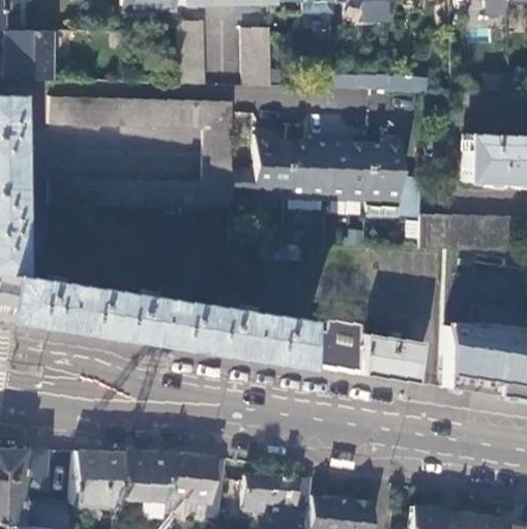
[(0,0),(0,29),(1,29),(19,29),(19,0),(11,0),(0,0)]
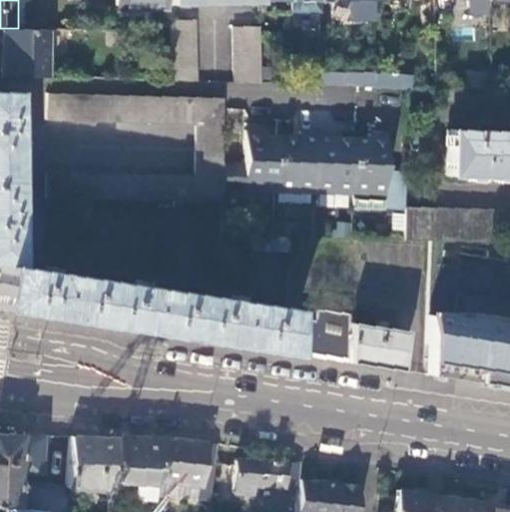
[(171,7),(170,3),(170,0),(118,0),(119,3),(139,2),(139,8),(171,7)]
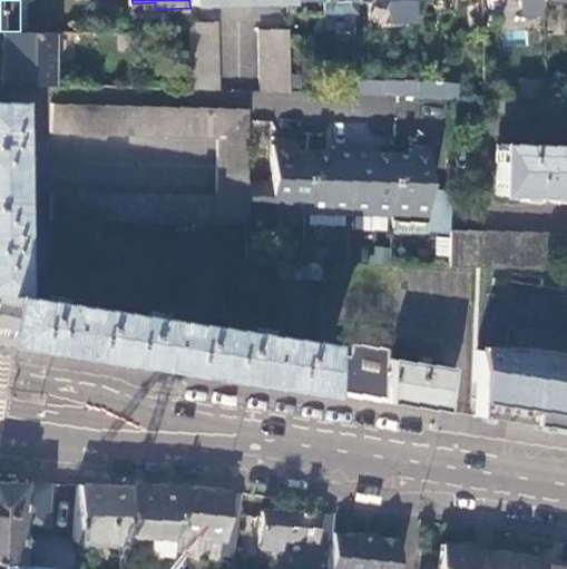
[(357,10),(355,0),(335,0),(336,21),(357,21),(357,10)]
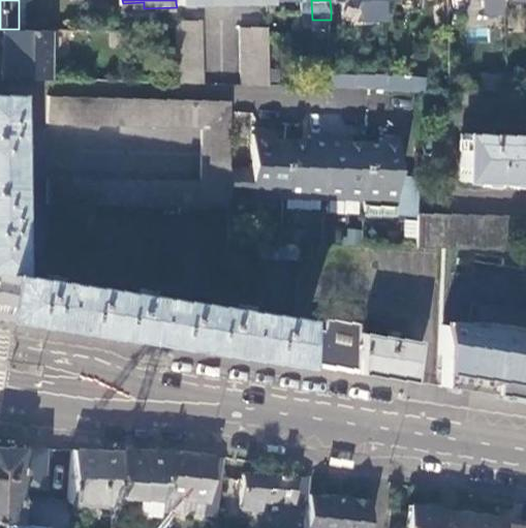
[(371,2),(371,0),(330,0),(331,9),(348,9),(348,2),(371,2)]
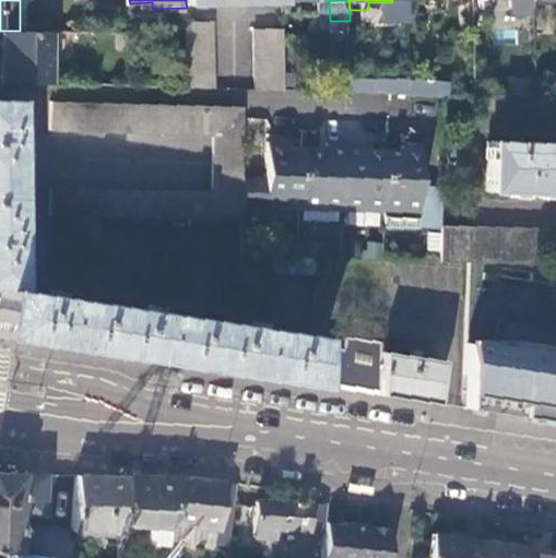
[(189,88),(216,88),(215,21),(187,22),(189,88)]
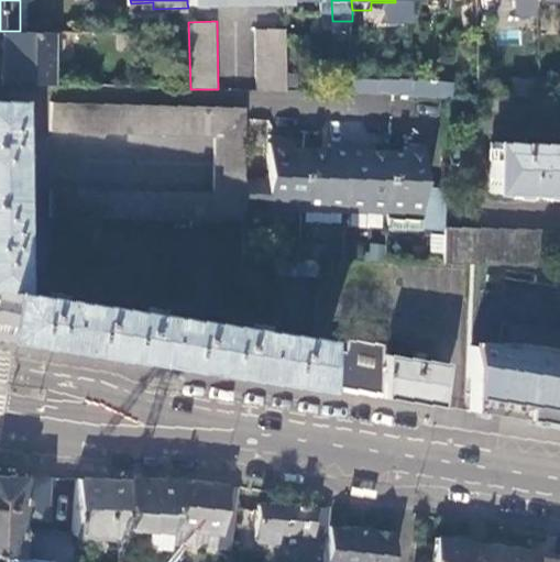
[(257,90),(288,91),(287,29),(256,30),(257,90)]
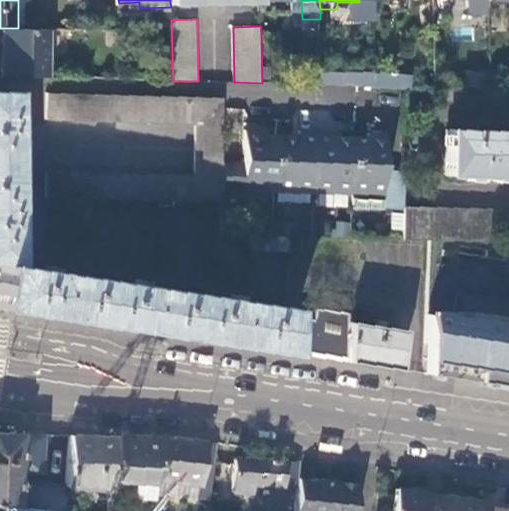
[(2,76),(47,77),(47,28),(18,28),(1,28),(2,76)]
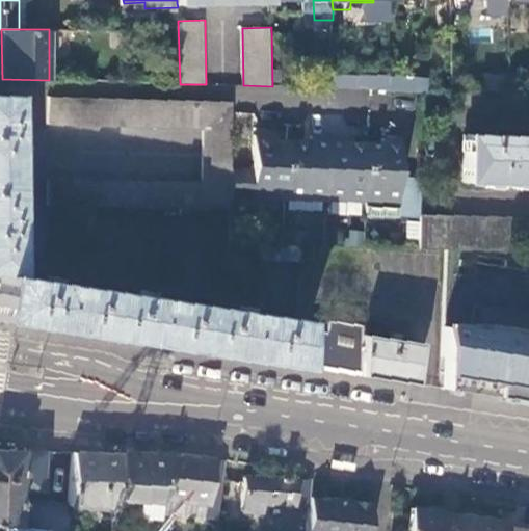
[(116,45),(126,45),(127,29),(117,29),(116,45)]
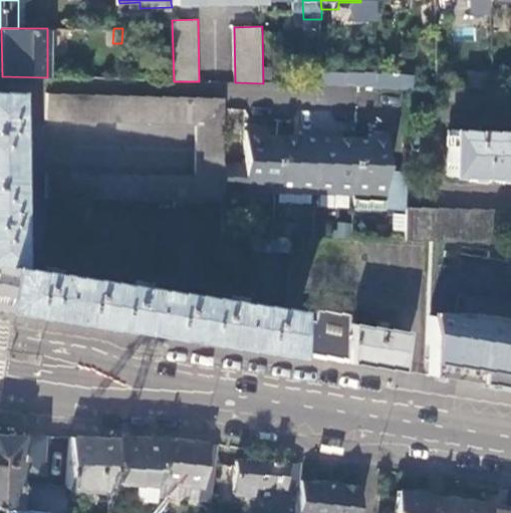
[(263,81),(322,83),(322,72),(264,70),(263,81)]
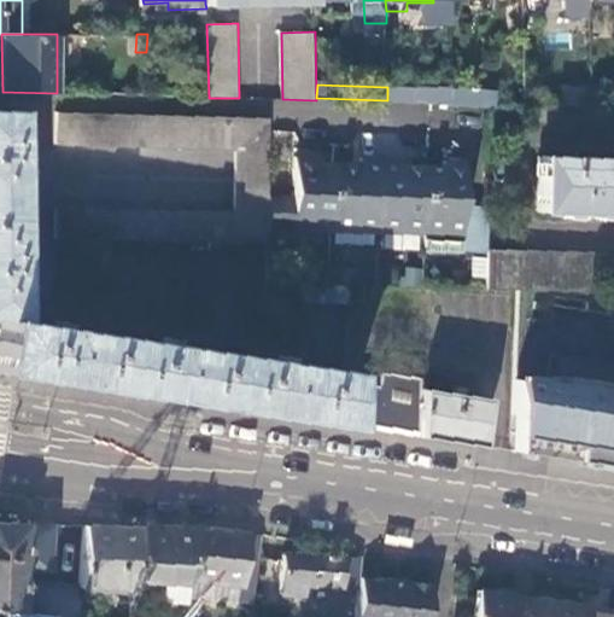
[(387,87),(387,100),(415,99),(415,86),(387,86),(387,87)]
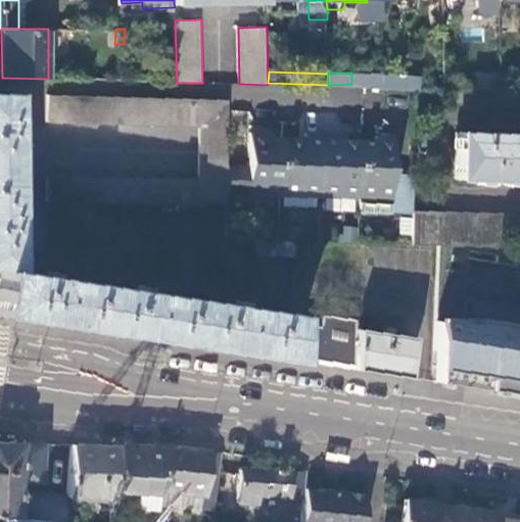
[(412,76),(383,77),(384,89),(412,90),(412,76)]
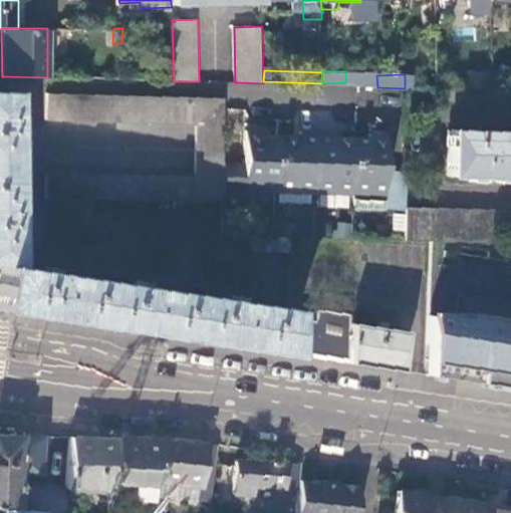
[(510,78),(502,79),(502,89),(510,89),(510,78)]
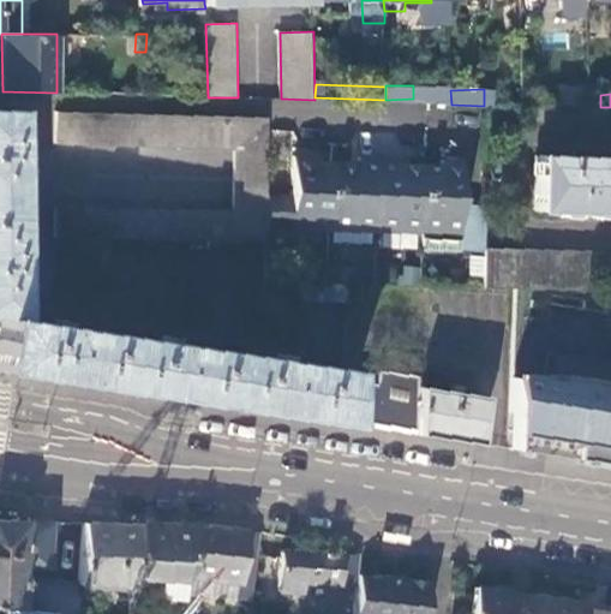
[(16,109),(0,108),(0,316),(1,317),(19,321),(16,109)]
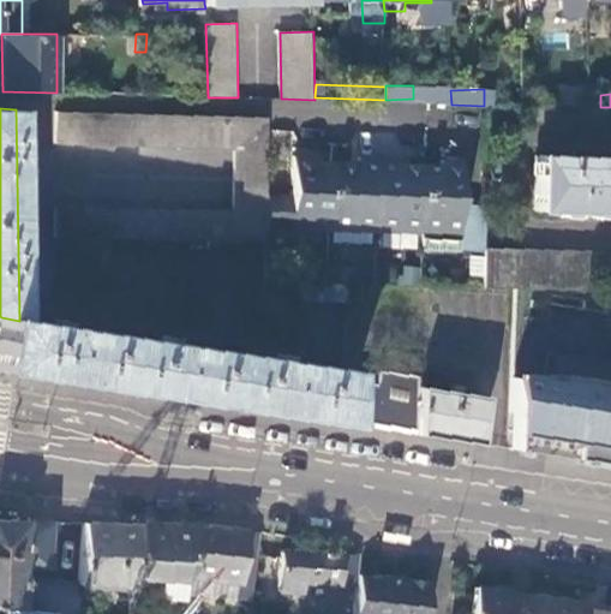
[(268,198),(270,117),(58,111),(58,124),(57,144),(237,148),(235,210),(55,207),(54,238),(267,243),(268,227),(268,198)]
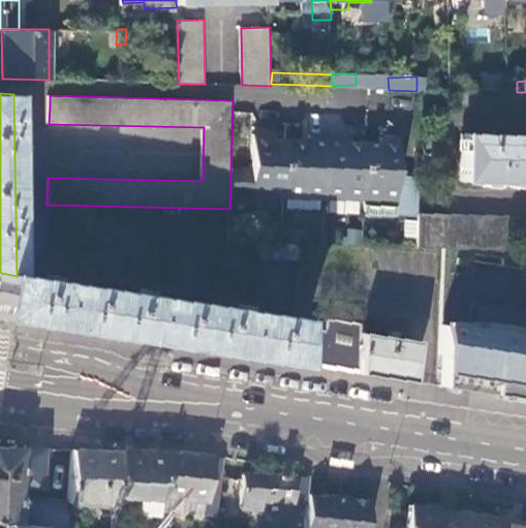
[(525,133),(462,131),(461,181),(485,181),(525,183),(525,133)]
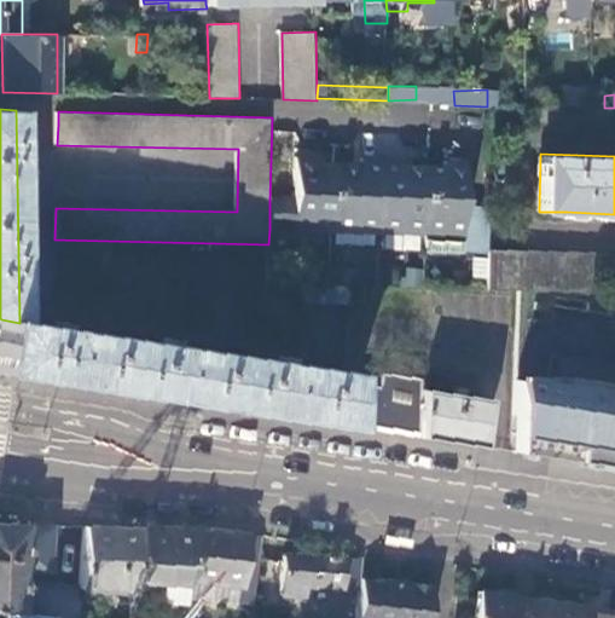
[(332,230),(334,162),(317,161),(317,156),(295,155),(294,200),(293,230),(332,230)]
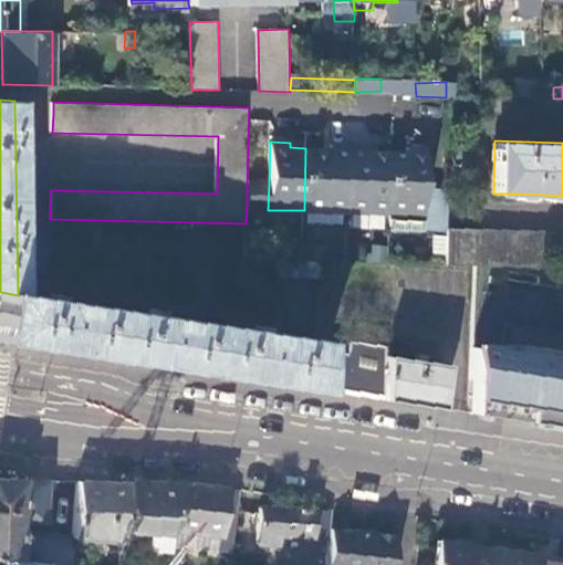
[(347,213),(350,145),(330,144),(330,148),(305,148),(304,210),(308,211),(308,222),(342,223),(342,213),(347,213)]
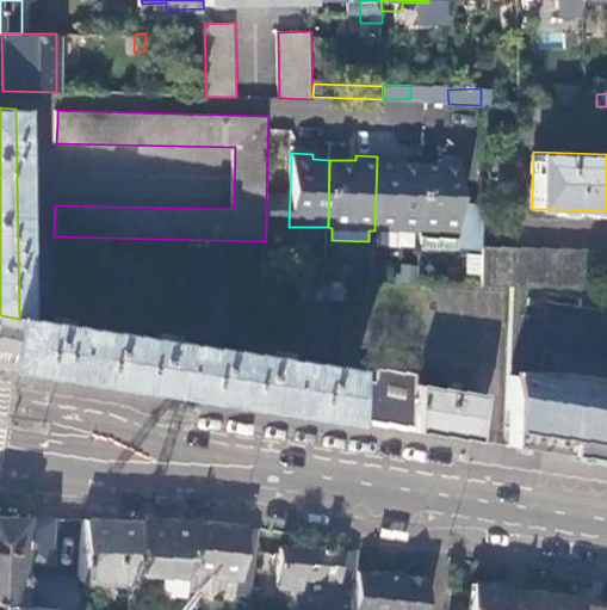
[(421,232),(423,164),(396,162),(396,156),(377,156),(375,230),(421,232)]
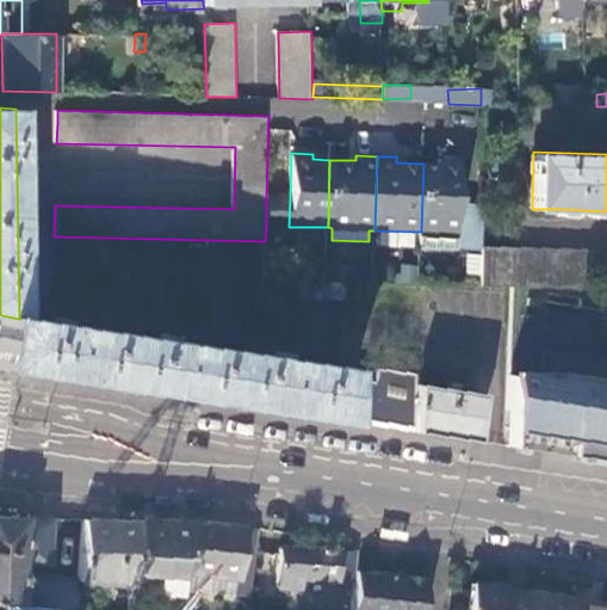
[(484,248),(484,201),(459,201),(459,159),(441,158),(439,164),(423,164),(421,232),(421,248),(483,250),(484,248)]
